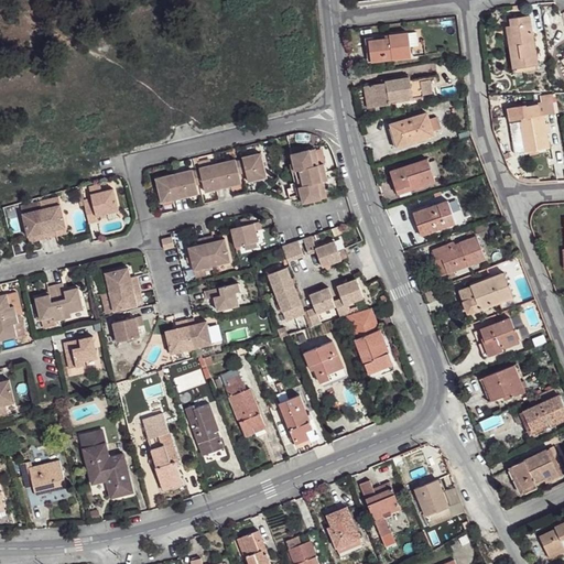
[(531,15),(512,19),(511,26),(514,45),(511,45),(514,72),(540,65),(538,49),(533,50),(532,43),(535,42),(531,15)]
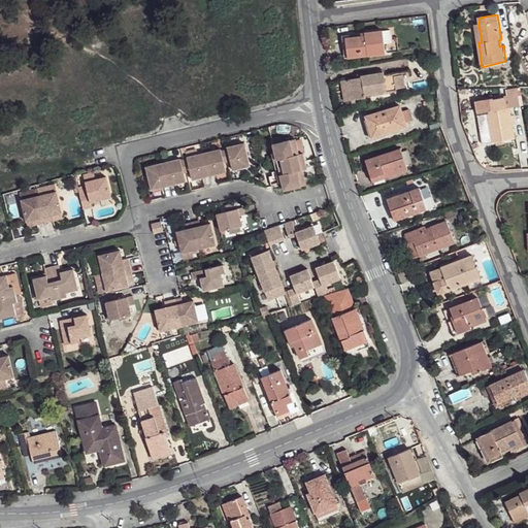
[(479,25),(471,26),(474,43),(479,42),(482,42),(479,25)]
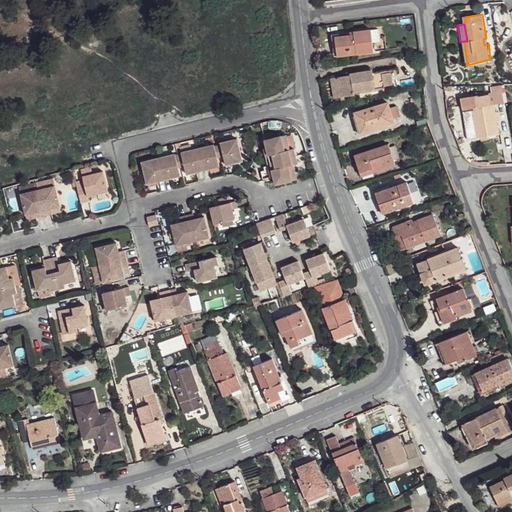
[(336,49),(338,60),(374,54),(369,30),(353,33),(354,39),(339,40),(340,49),(336,49)]
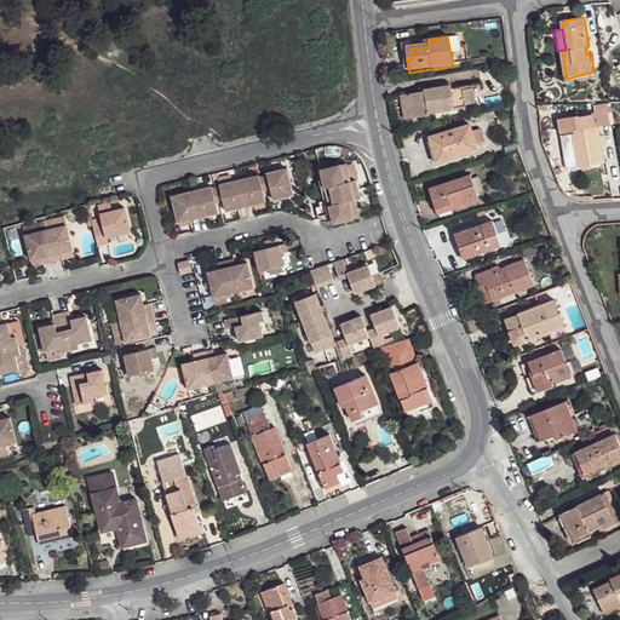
[(405,99),(412,124),(431,118),(431,115),(468,108),(461,89),(452,89),(451,85),(423,91),(425,95),(405,99)]
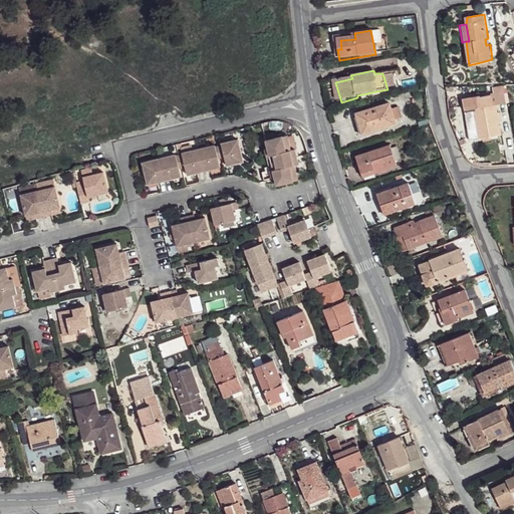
[(331,82),(335,102),(341,102),(335,82),(331,82)]
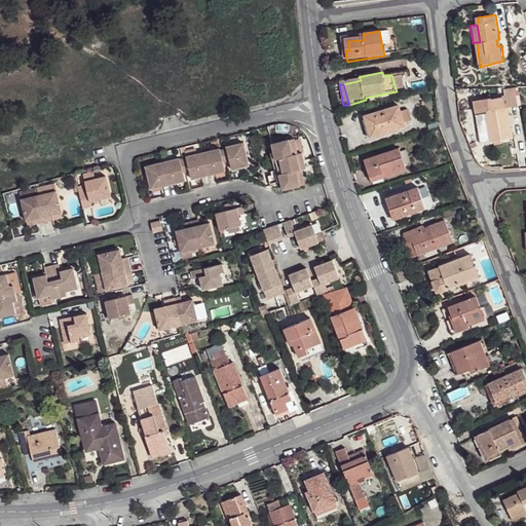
[(495,102),(475,106),(476,114),(484,112),(490,144),(513,140),(505,109),(495,111),(495,102)]
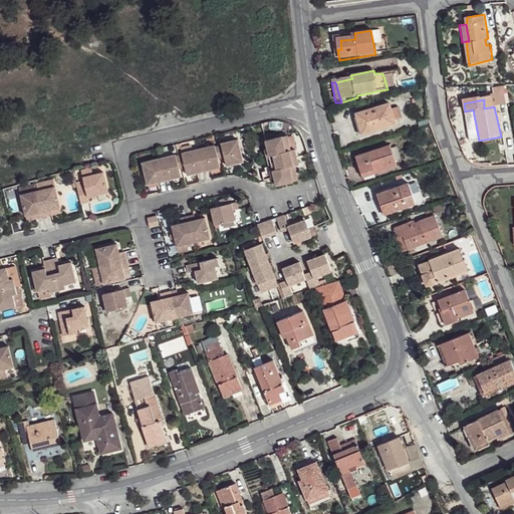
[(358,118),(366,136),(396,124),(389,104),(374,108),(376,113),(358,118)]
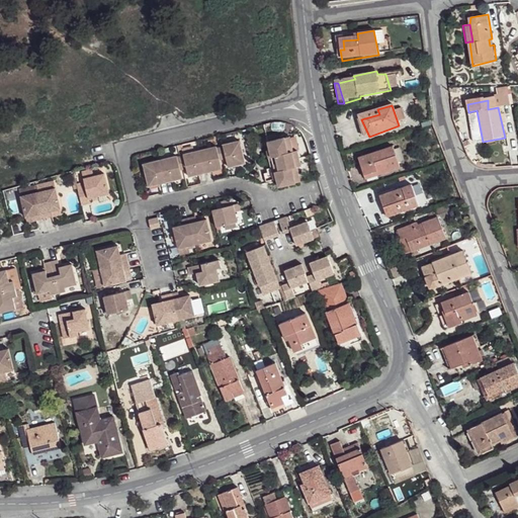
[(280,181),(282,189),(303,184),(298,170),(304,168),(301,152),(295,153),(291,139),(272,145),(273,152),(280,181)]
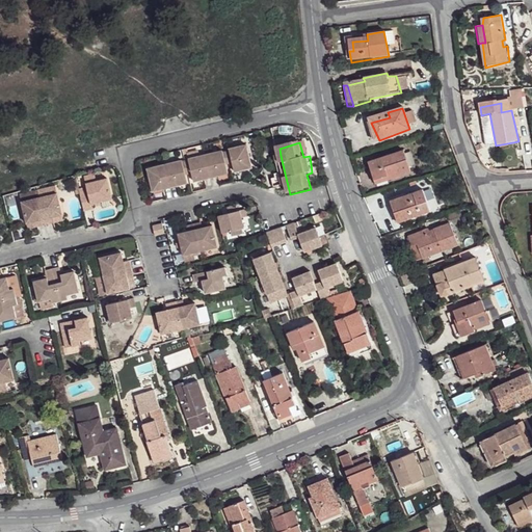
[(231,153),(233,165),(236,165),(239,173),(257,169),(250,147),(236,150),(234,152),(231,153)]
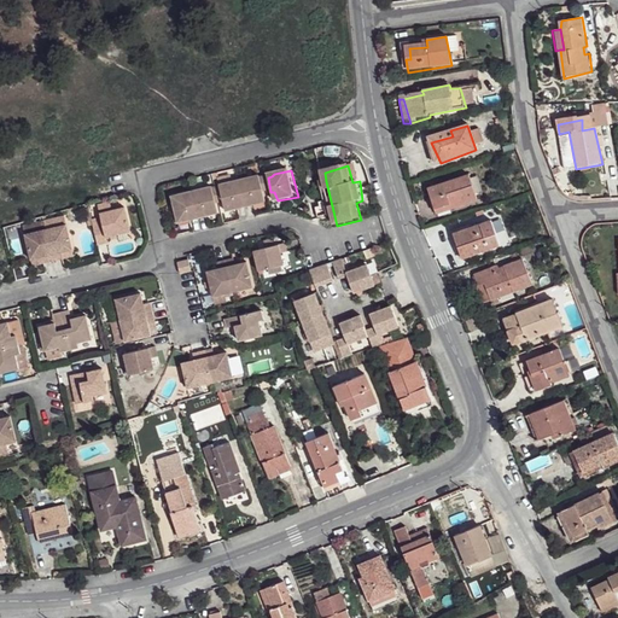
[(243,181),(249,209),(269,202),(267,193),(263,180),(263,175),(243,181)]
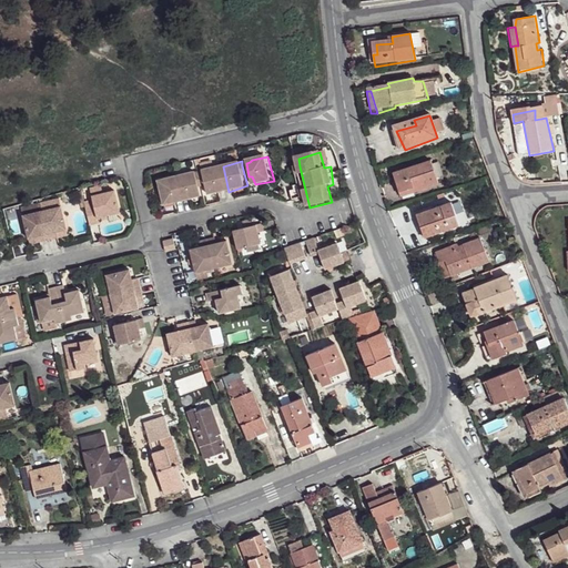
[(391,174),(397,192),(409,186),(412,192),(436,184),(427,161),(391,174)]
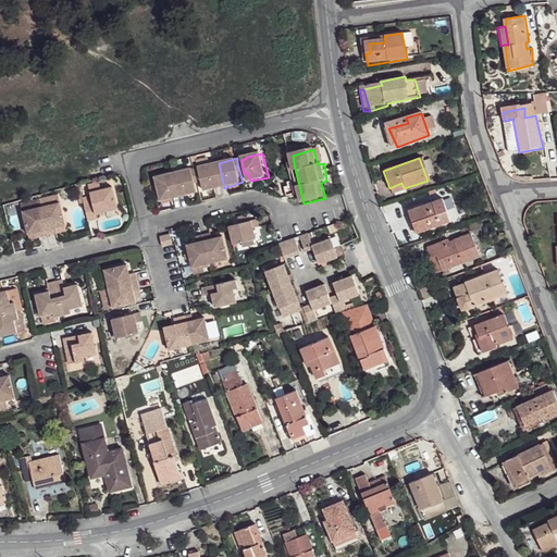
[(205,183),(208,192),(224,188),(219,163),(202,168),(205,183)]
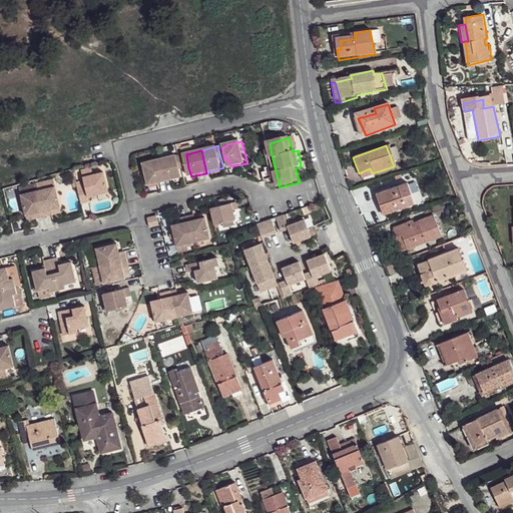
[(267,151),(274,181),(278,179),(271,150),(267,151)]
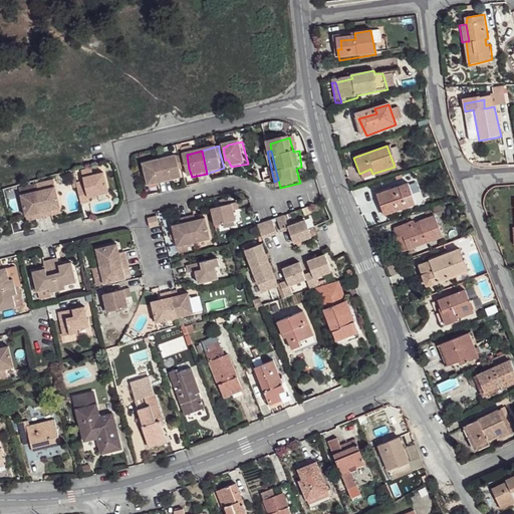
[(164,160),(168,182),(183,177),(183,170),(180,156),(164,160)]
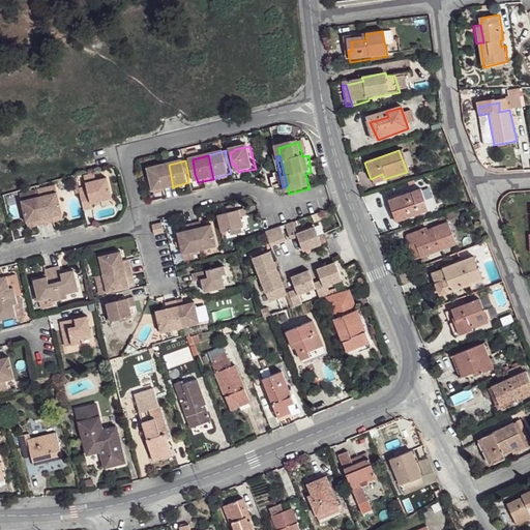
[(154,193),(173,187),(169,165),(150,169),(154,193)]
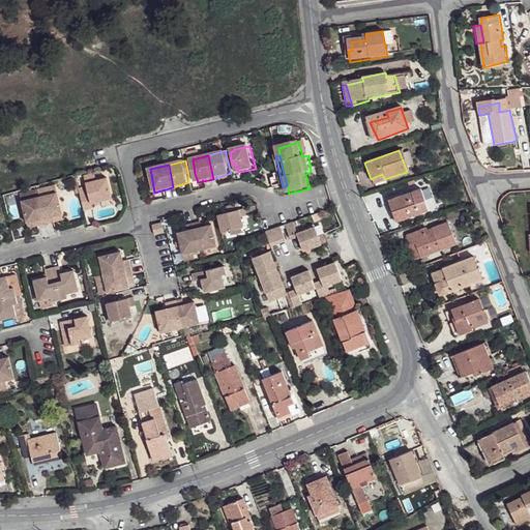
[(382,174),(371,179),(372,183),(384,179),(382,174)]
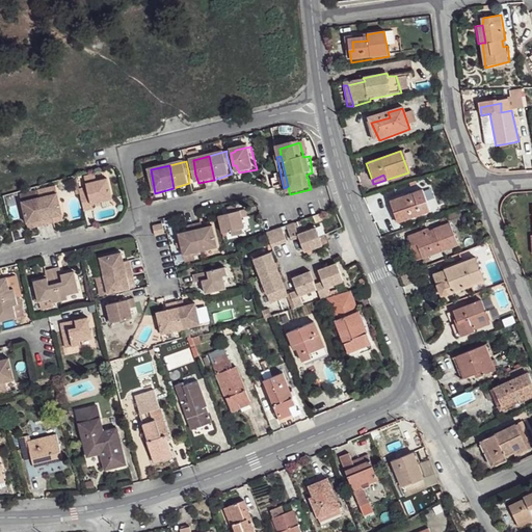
[(88,191),(79,193),(84,212),(94,210),(92,206),(111,200),(107,179),(86,184),(88,191)]
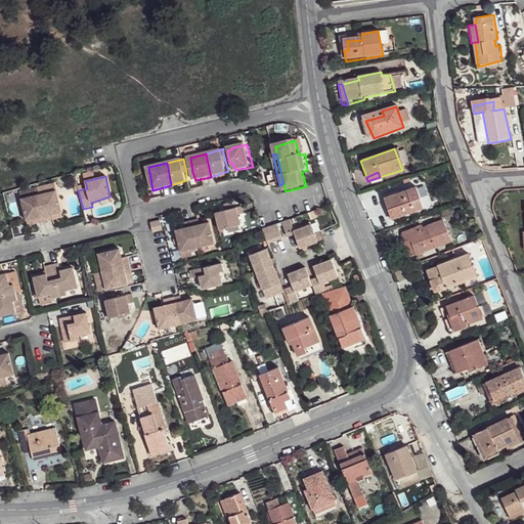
[(60,190),(40,194),(46,223),(55,220),(55,214),(66,212),(60,190)]
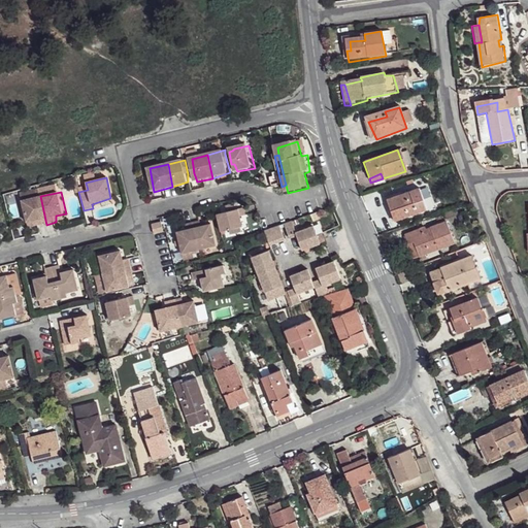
[(388,203),(395,223),(429,212),(422,193),(388,203)]
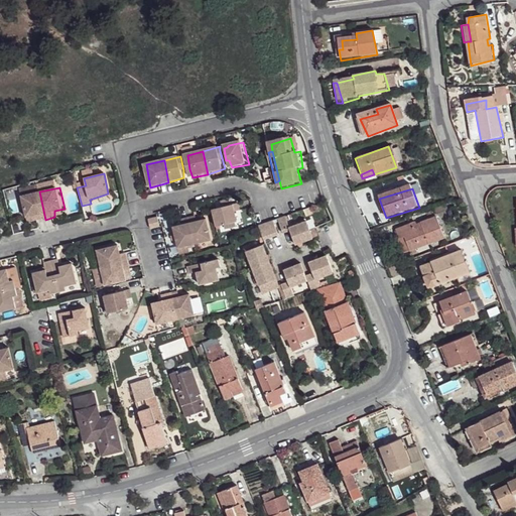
[(20,197),(24,218),(34,216),(37,221),(45,220),(39,191),(20,197)]
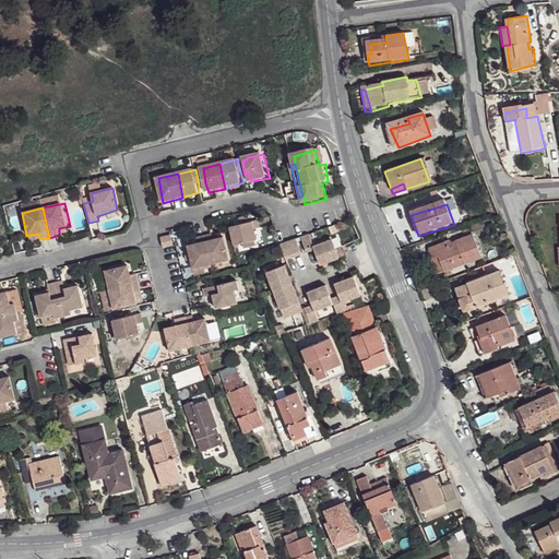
[(233,224),(238,245),(261,238),(257,229),(263,227),(261,218),(233,224)]
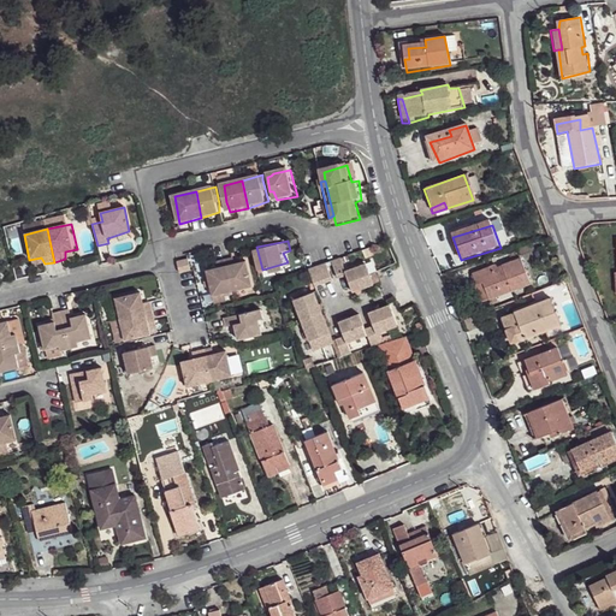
[(229,258),(237,292),(256,286),(250,262),(240,264),(236,256),(229,258)]
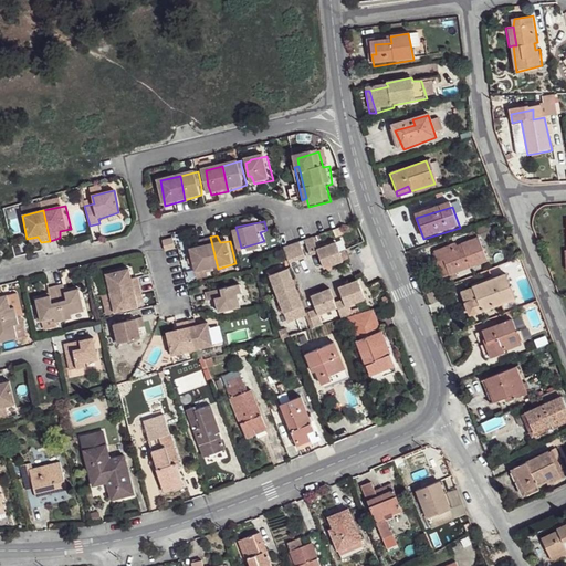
[(189,249),(195,272),(218,269),(210,237),(201,239),(203,244),(189,249)]
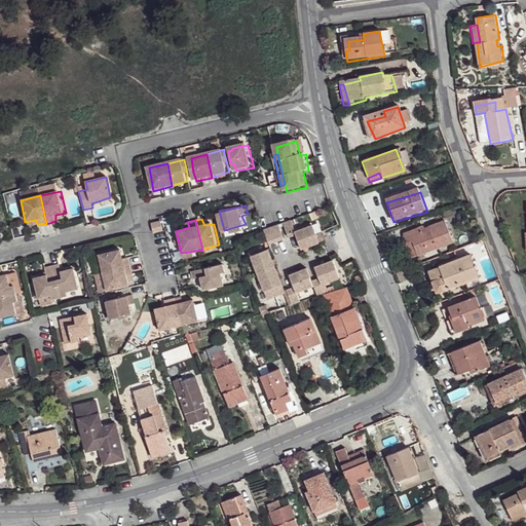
[(298,232),(294,220),(285,223),(291,238),(297,236),(303,251),(322,243),(314,227),(298,232)]
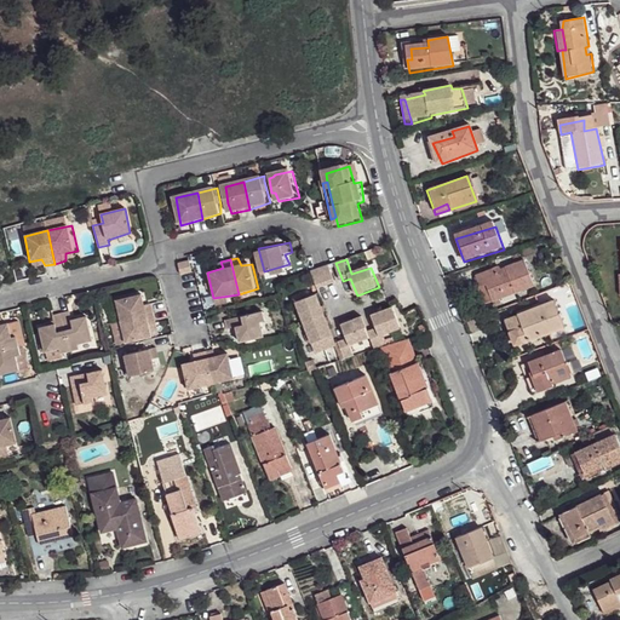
[(182,263),(184,273),(195,270),(194,260),(182,263)]
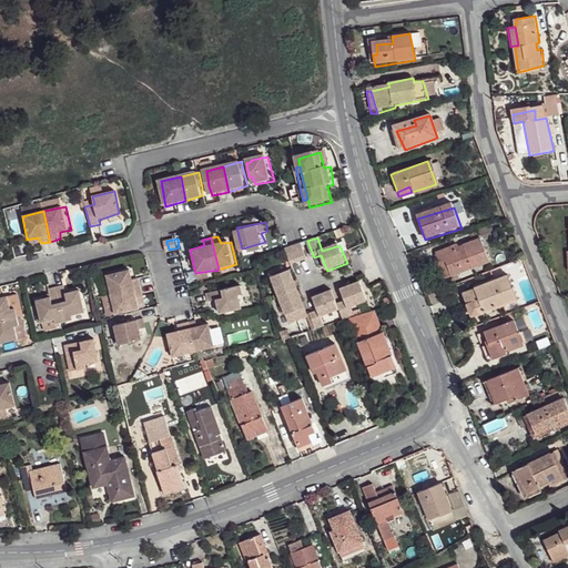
[(454,244),(434,253),(437,263),(443,261),(448,276),(487,263),(479,239),(462,244),(465,250),(457,251),(454,244)]
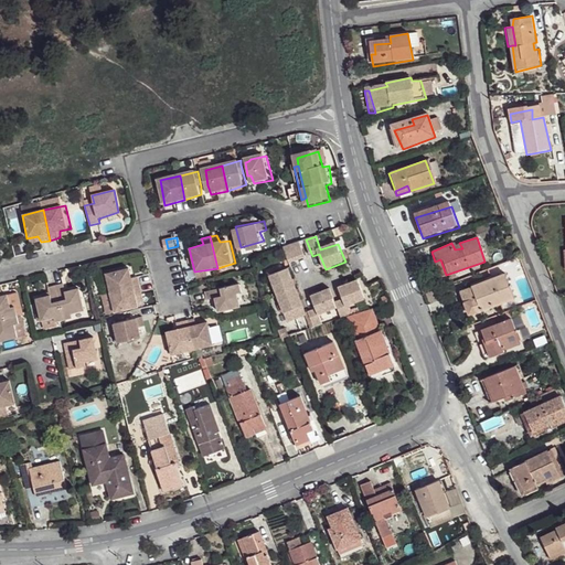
[(294,244),(285,246),(291,263),(306,257),(300,242),(294,244)]
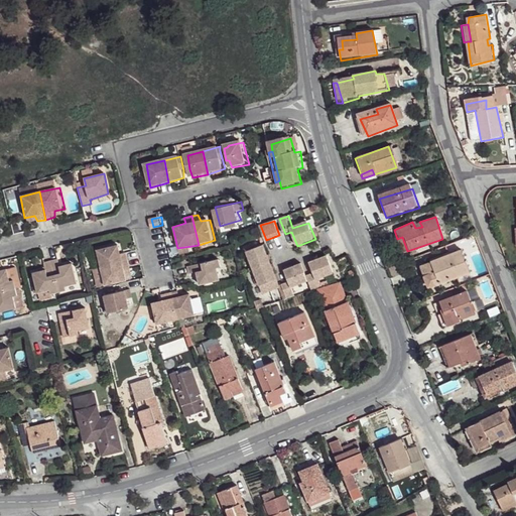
[(97,248),(100,265),(127,258),(126,250),(118,250),(116,242),(97,248)]
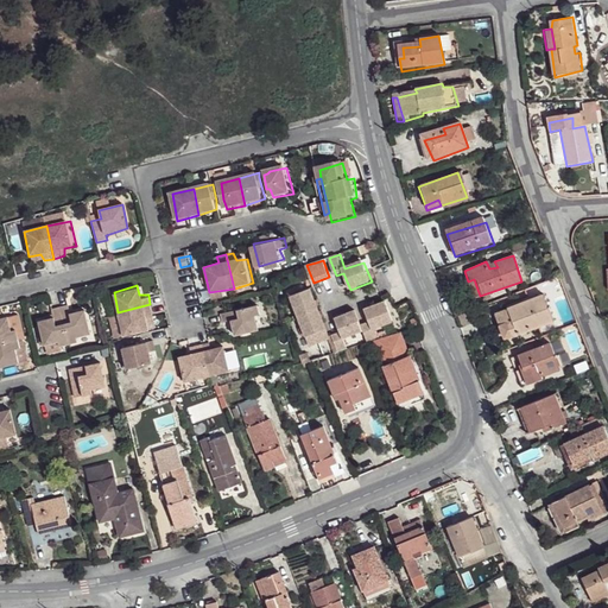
[(290,295),(297,312),(320,306),(311,286),(290,295)]
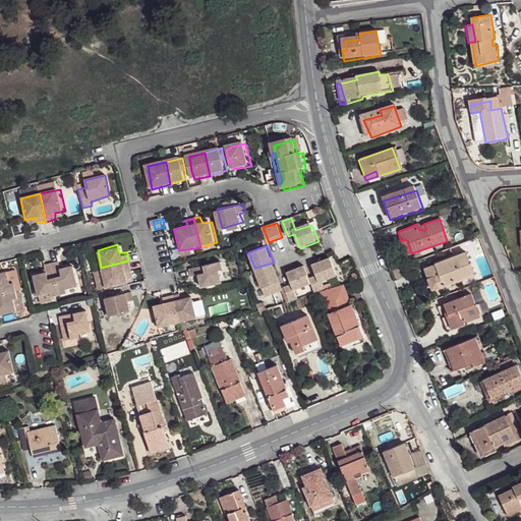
[(467,254),(437,267),(441,277),(435,278),(440,288),(475,276),(467,254)]
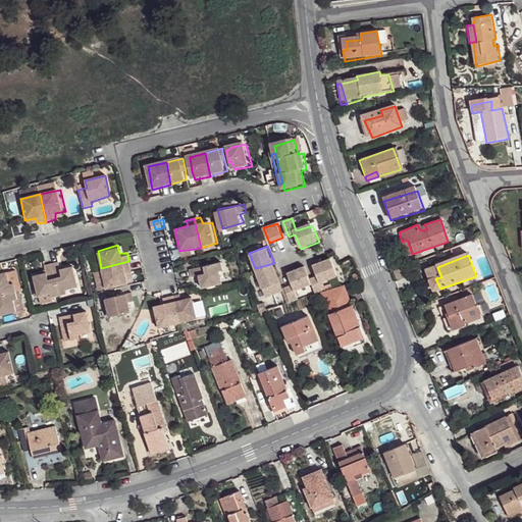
[(101,268),(107,285),(127,278),(125,272),(132,268),(128,261),(101,268)]
